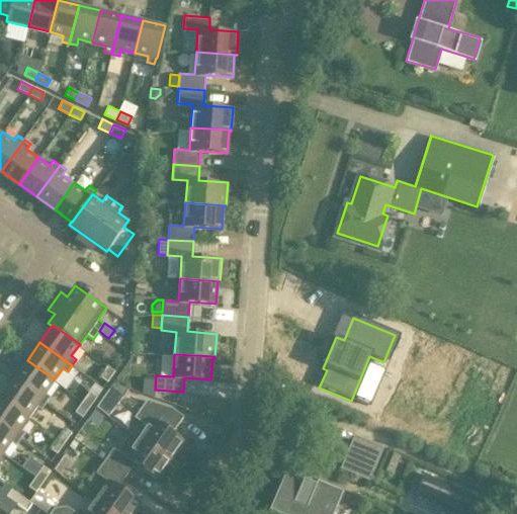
[(14,378),(47,402),(51,395),(46,392),(54,379),(27,360),(14,378)]
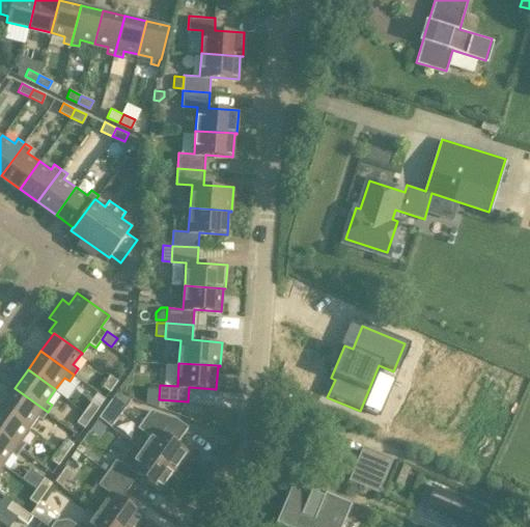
[(103,385),(110,390),(118,379),(111,373),(103,385)]
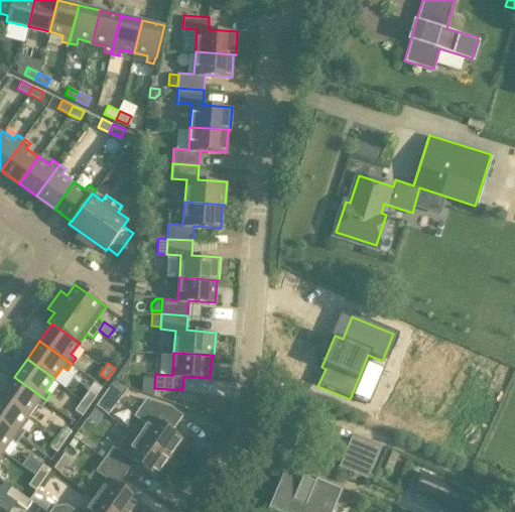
[(46,400),(14,377),(1,395),(28,414),(36,402),(41,406),(46,400)]
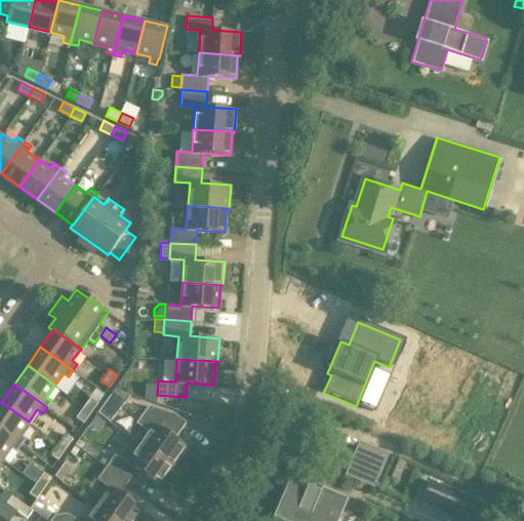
[(110,394),(97,411),(109,421),(123,403),(110,394)]
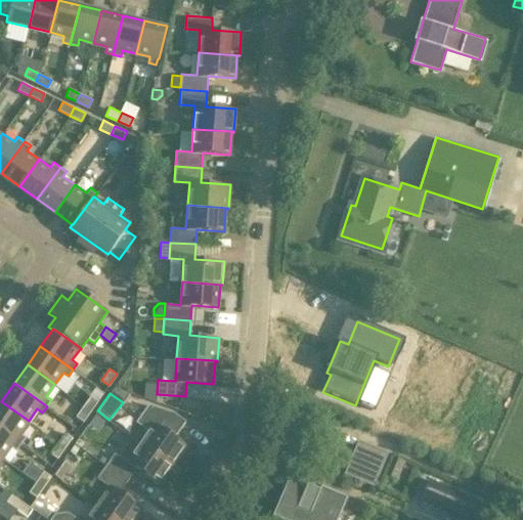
[(84,404),(91,410),(98,400),(91,394),(84,404)]
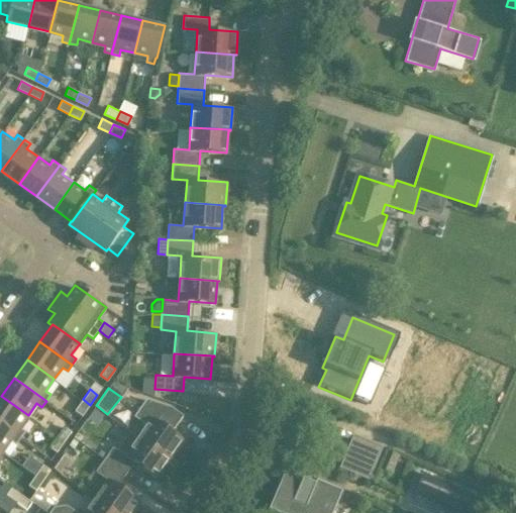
[(0,397),(0,421),(21,436),(25,430),(20,426),(28,415),(1,396),(0,397)]
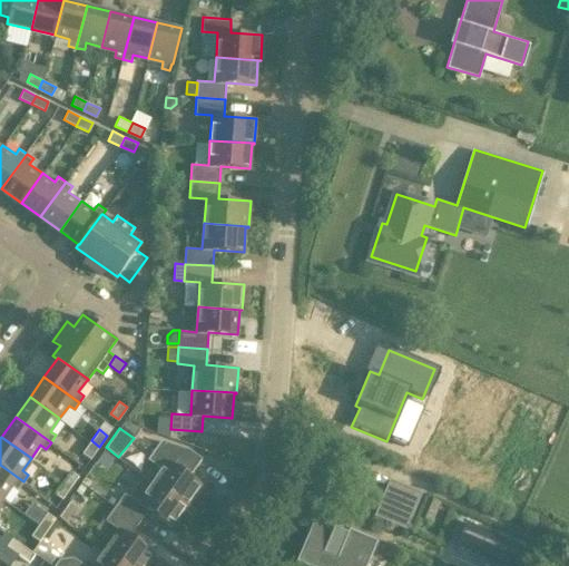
[(154,450),(167,460),(153,480),(189,506),(204,486),(178,467),(185,456),(162,439),(154,450)]
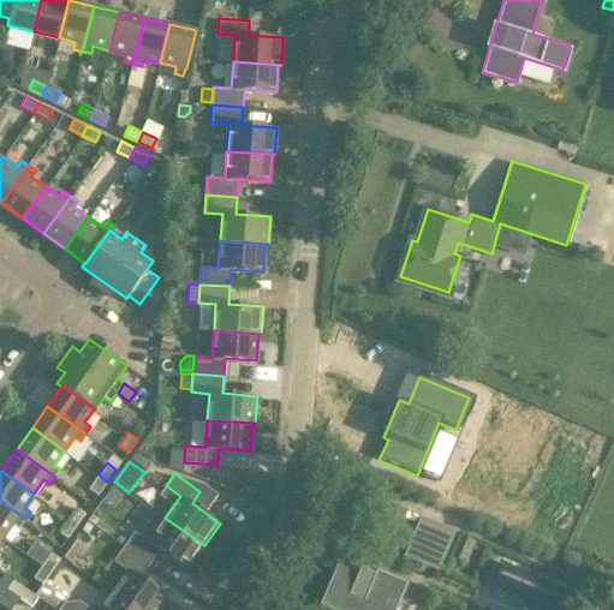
[(107,482),(99,474),(89,488),(99,494),(107,482)]
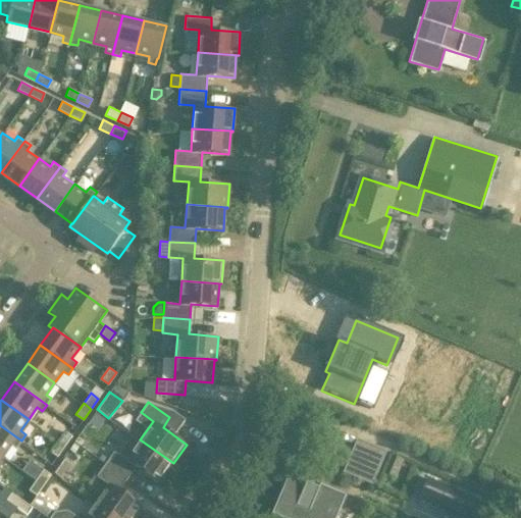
[(21,441),(0,425),(0,452),(3,455),(11,444),(16,447),(21,441)]
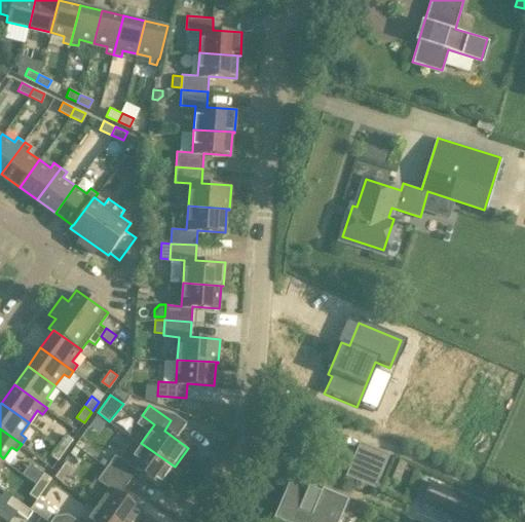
[(59,443),(66,448),(73,438),(65,433),(59,443)]
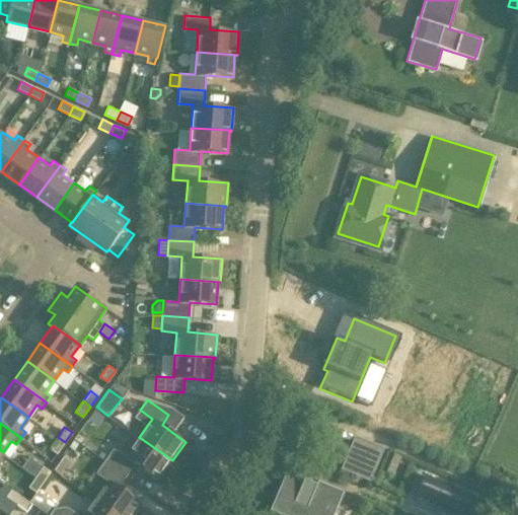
[(130,432),(118,449),(114,447),(104,459),(127,474),(135,462),(157,477),(170,459),(172,461),(172,460),(139,437),(138,438),(130,432)]
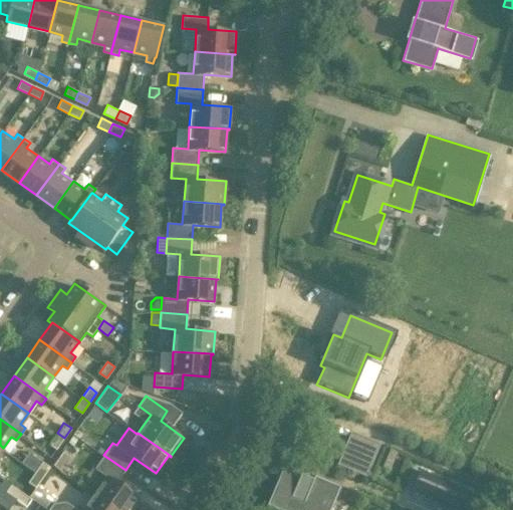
[(380,443),(351,431),(337,464),(366,476),(380,443)]
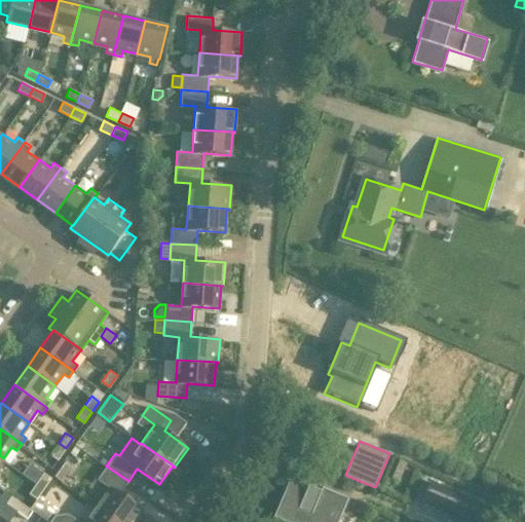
[(66,448),(59,443),(50,454),(58,459),(66,448)]
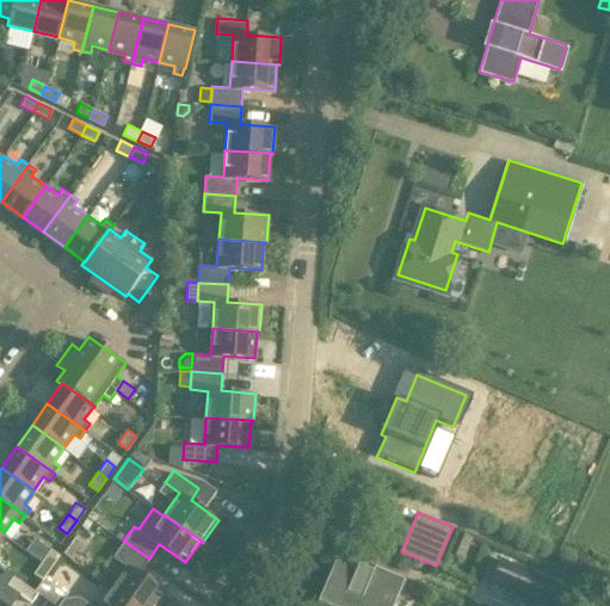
[(80,525),(86,529),(92,521),(86,517),(80,525)]
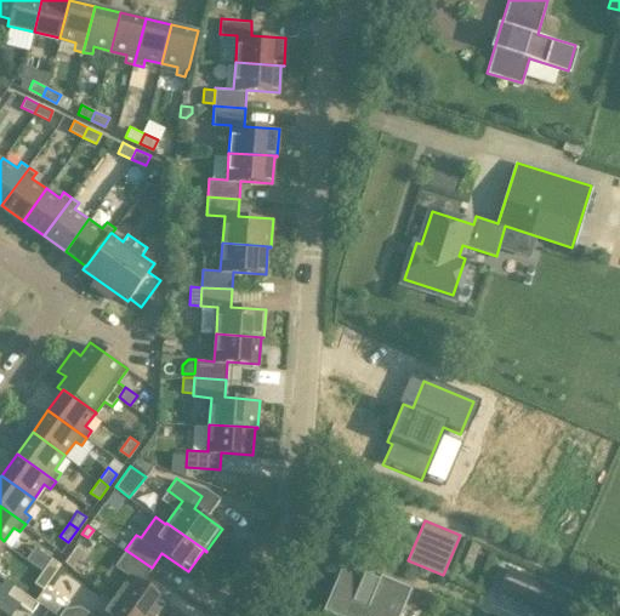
[(479,545),(466,540),(458,560),(471,566),(479,545)]
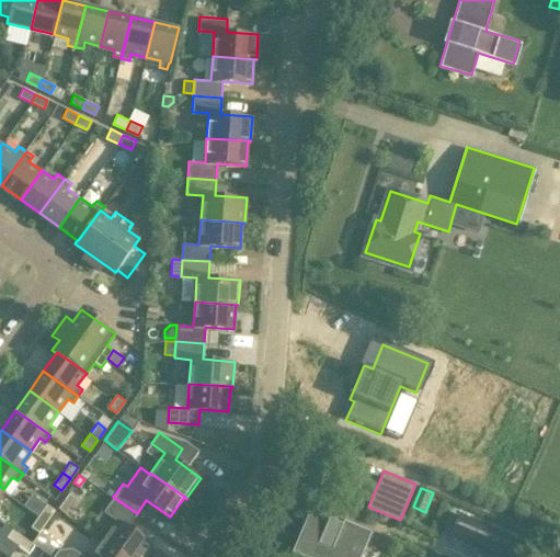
[(103,540),(127,556),(144,556),(153,545),(127,526),(137,513),(113,497),(104,510),(117,520),(103,540)]
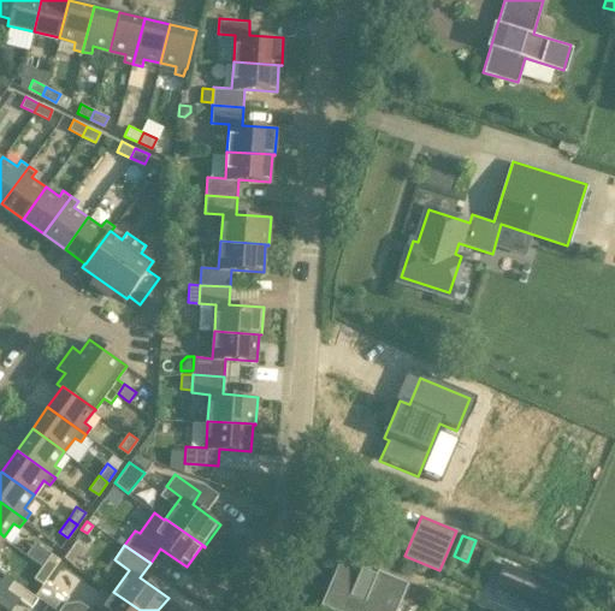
[(43,564),(52,570),(60,558),(52,552),(43,564)]
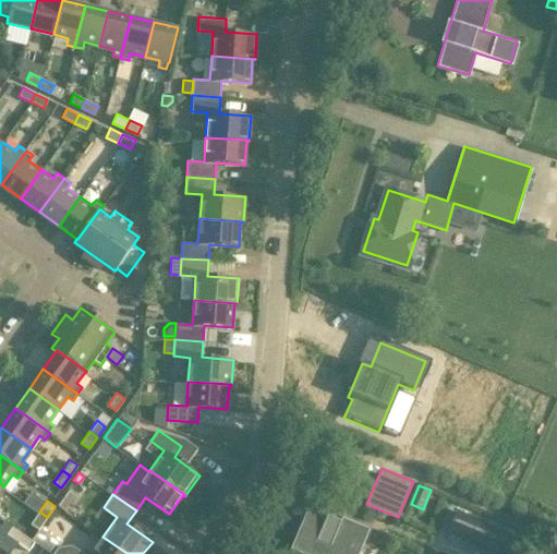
[(359,553),(371,528),(342,516),(340,520),(307,507),(290,550),(299,553),(359,553)]
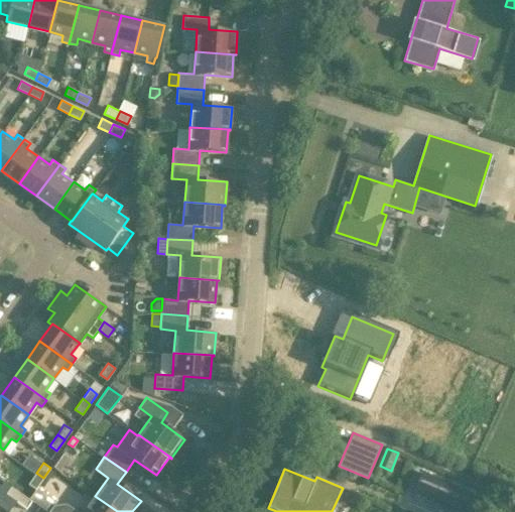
[(421,470),(412,491),(463,511),(465,511),(474,492),(421,470)]
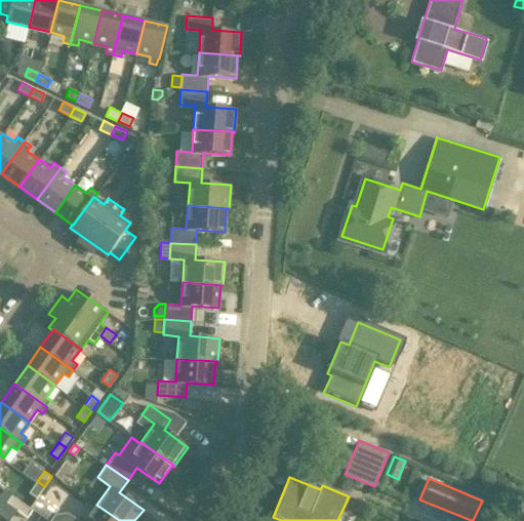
[(44,486),(37,481),(29,491),(37,497),(44,486)]
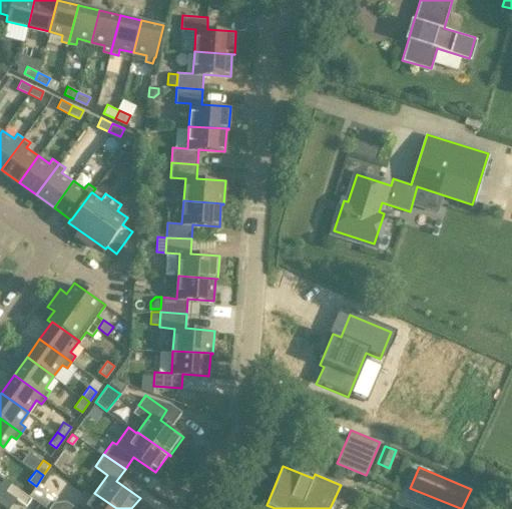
[(16,498),(21,491),(11,484),(6,491),(16,498)]
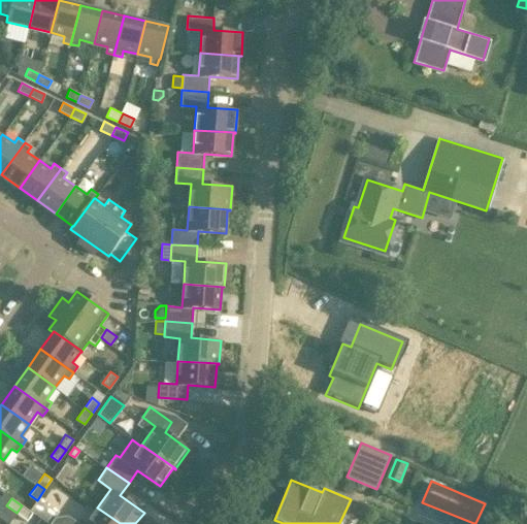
[(22,505),(17,513),(27,520),(32,513),(22,505)]
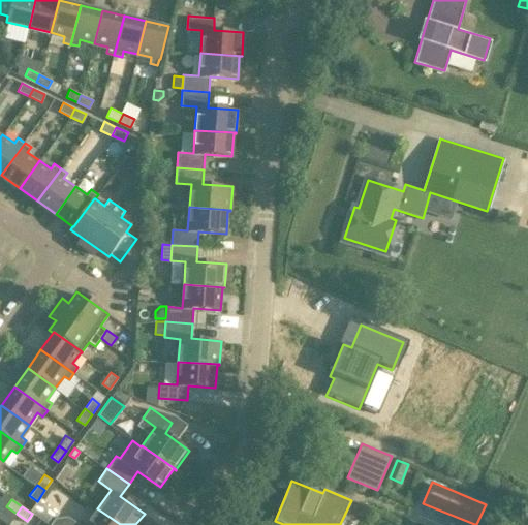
[(120,524),(97,508),(85,524),(80,524),(71,519),(66,524),(120,524)]
